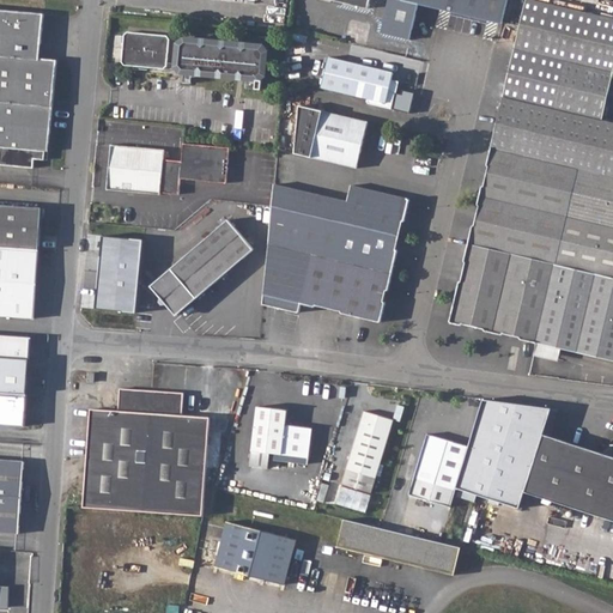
[(418,4),(502,24),(507,0),(388,0),(381,32),(410,40),(418,4)]
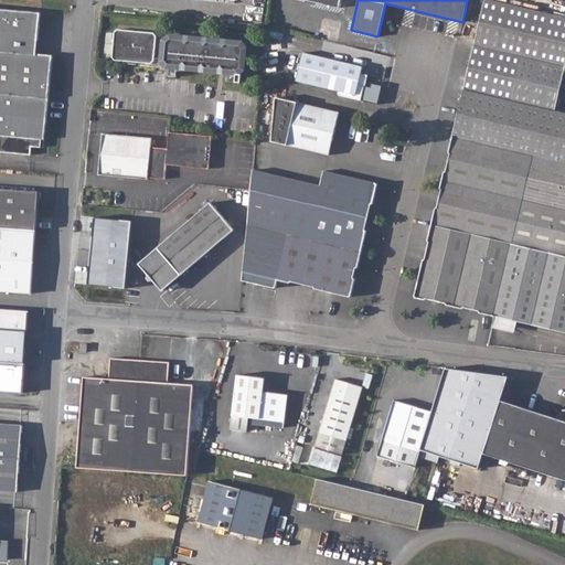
[(465,91),(452,136),(466,139),(531,155),(521,199),(512,243),(564,255),(564,115),(556,113),(564,78),(564,77),(564,18),(488,0),(486,0),(476,45),(465,91)]
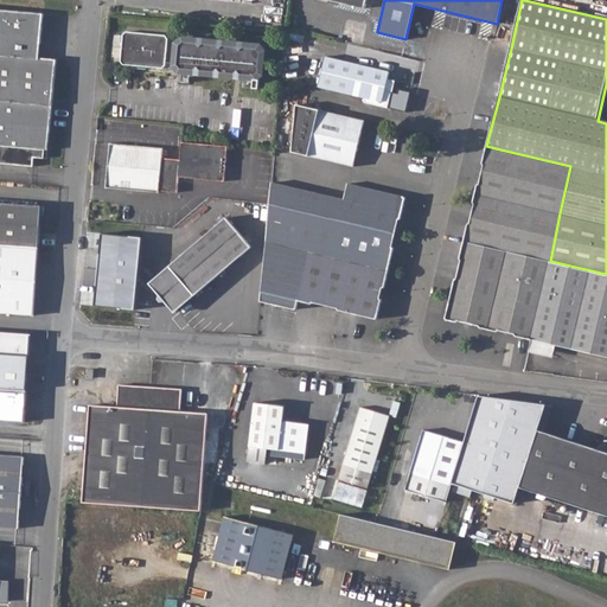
[(0,8),(0,144),(1,145),(0,161),(34,165),(36,157),(45,158),(46,148),(50,149),(58,58),(40,57),(44,13),(0,8)]
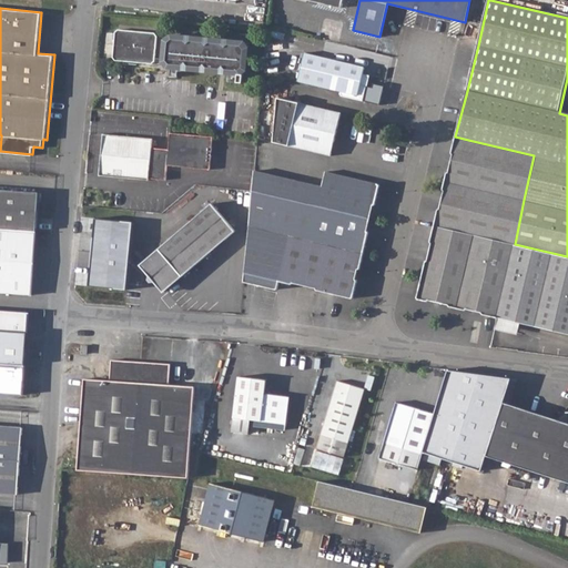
[(115,31),(113,56),(117,60),(151,63),(155,60),(158,37),(155,33),(154,32),(119,29),(115,31)]
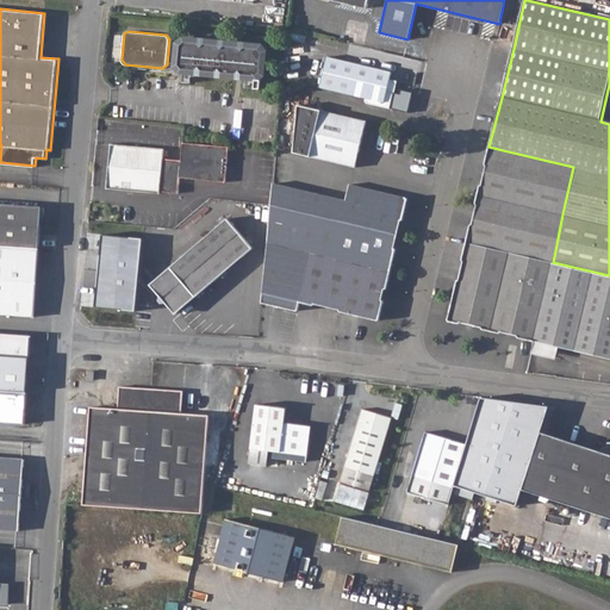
[(181,45),(180,64),(185,69),(256,78),(261,73),(263,53),(260,49),(246,48),(187,42),(181,45)]
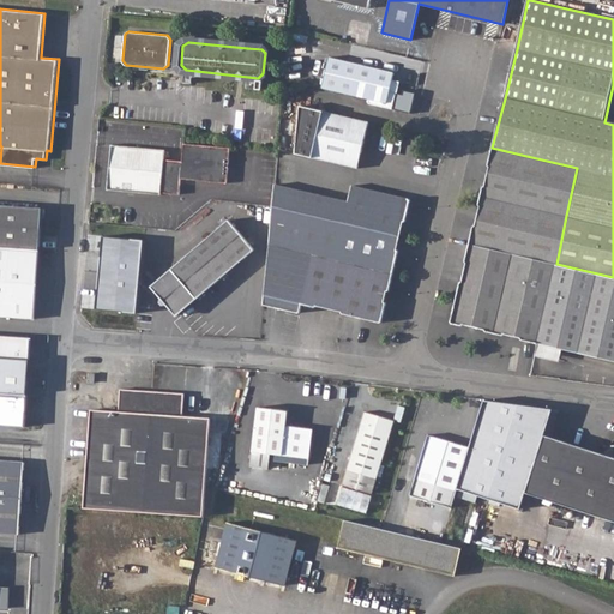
[(330,58),(323,88),(338,92),(369,100),(368,104),(393,110),(401,83),(393,82),(395,73),(330,58)]
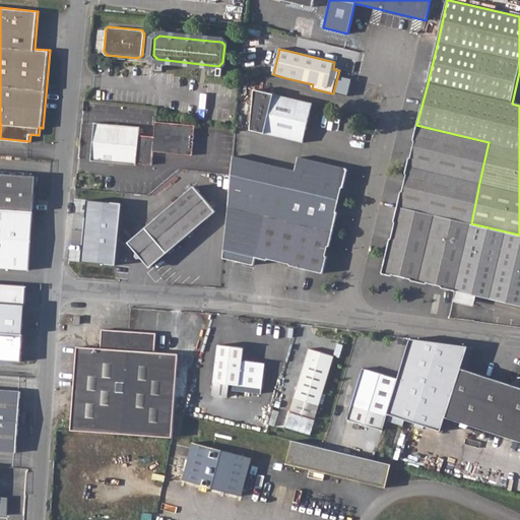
[(312,103),(282,96),(255,89),(251,130),(264,133),(303,142),(312,103)]
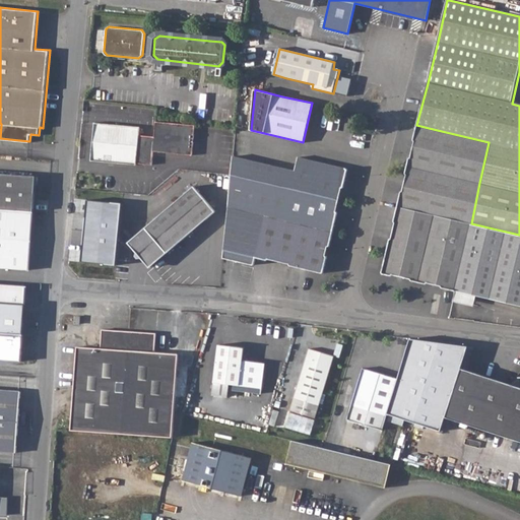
[(139,136),(139,128),(95,124),(92,161),(136,166),(136,165),(152,166),(153,152),(192,156),(195,125),(156,122),(154,138),(139,136)]
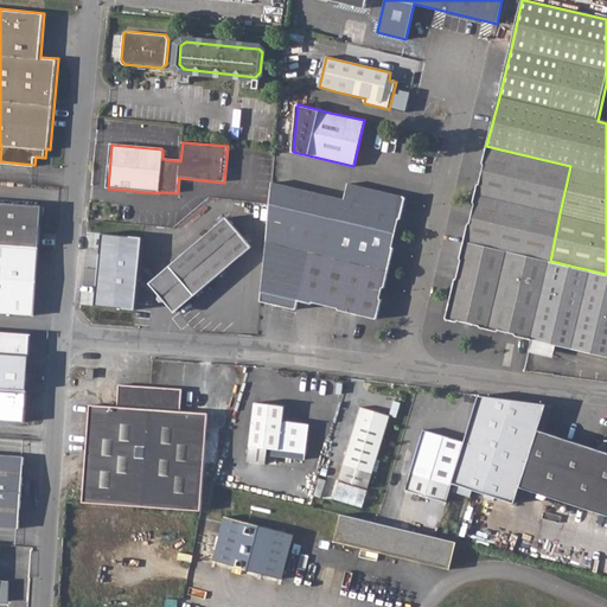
[(465,241),(446,319),(490,330),(534,339),(540,308),(550,261),(560,213),(570,166),(500,149),(486,146),(475,195),(465,241)]
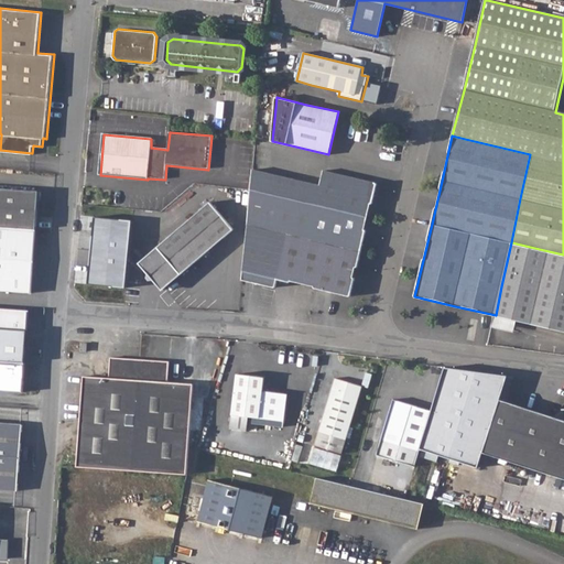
[(253,170),(248,225),(242,280),(275,288),(278,279),(350,295),(361,249),(370,216),(378,183),(323,170),(320,185),(288,177),(253,170)]
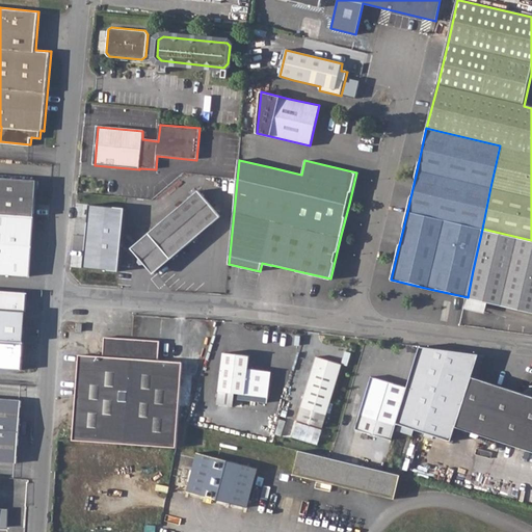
[(0,176),(0,212),(0,213),(36,216),(40,180),(0,176)]
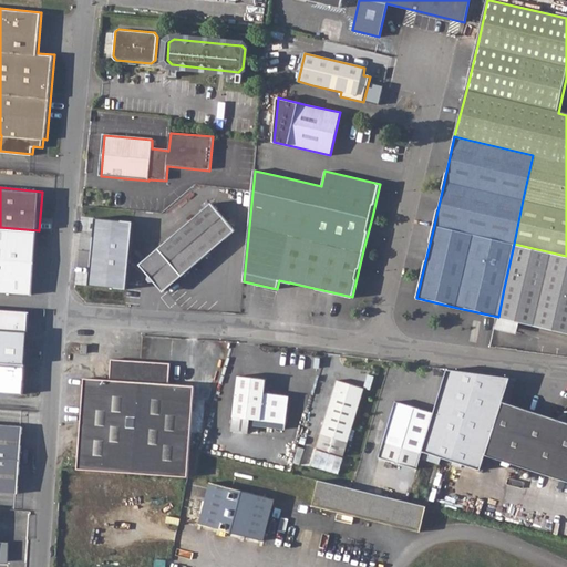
[(213,204),(142,266),(165,292),(236,230),(213,204)]
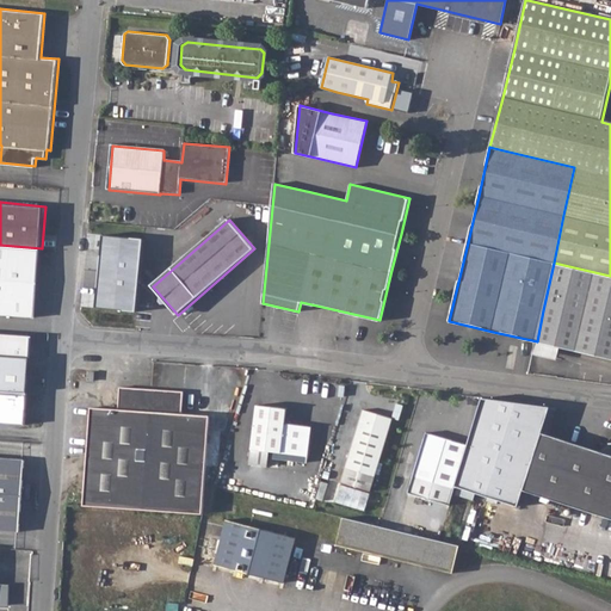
[(0,313),(35,316),(42,248),(0,245),(0,244),(0,313)]
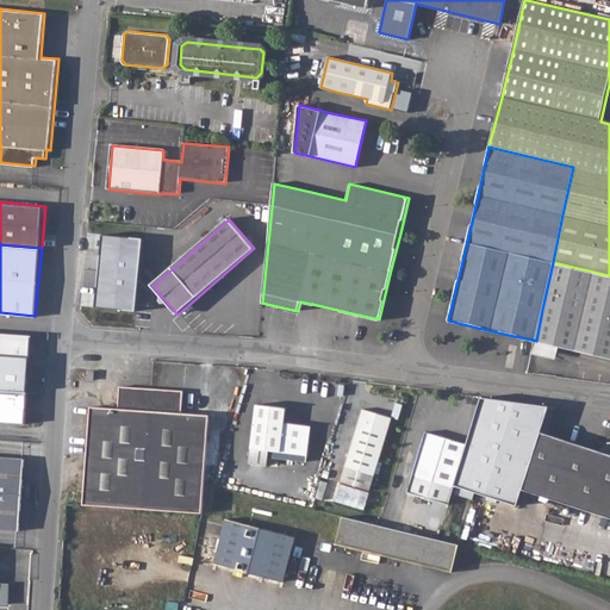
[(542,310),(536,341),(609,360),(609,275),(553,262),(542,310)]
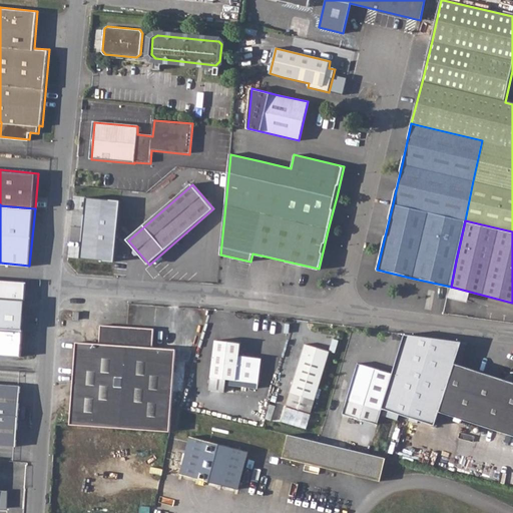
[(0,279),(0,353),(21,356),(24,330),(0,327),(0,297),(27,300),(28,282),(0,279)]
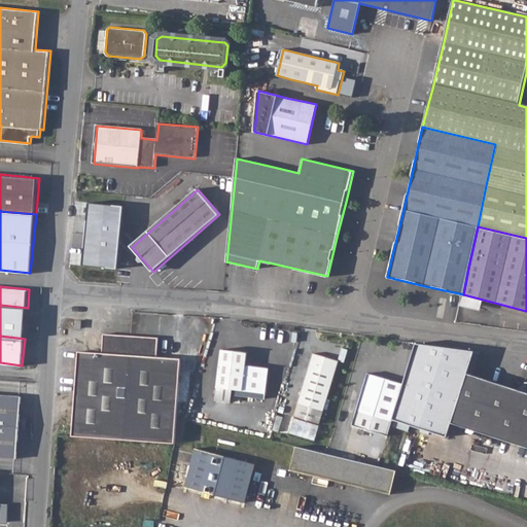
[(79,351),(73,436),(124,440),(124,437),(129,374),(131,336),(104,334),(102,352),(79,351)]
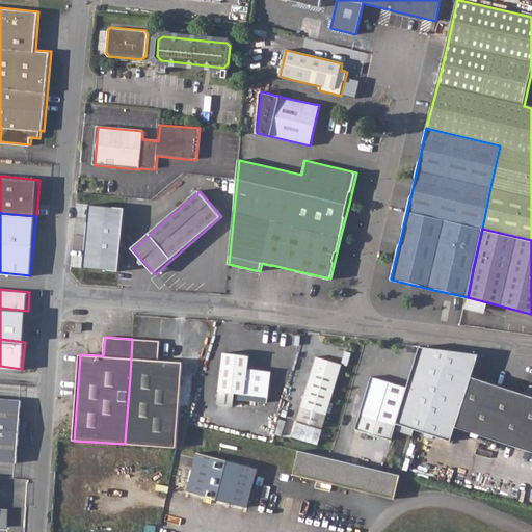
[(125,442),(125,444),(155,447),(177,448),(177,443),(180,391),(182,362),(159,360),(160,341),(132,339),(130,377),(125,442)]
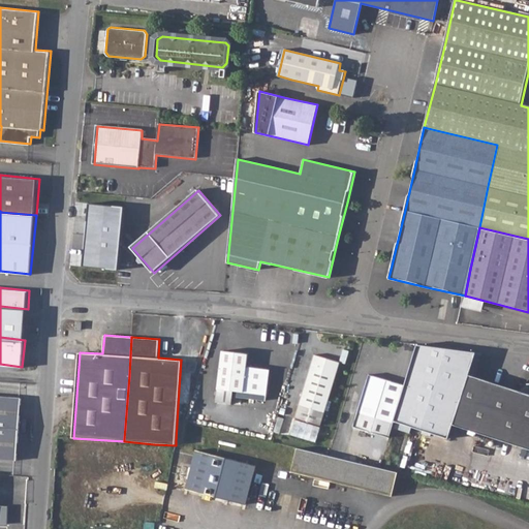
[(406,386),(396,419),(449,436),(453,425),(469,374),(474,350),(418,343),(406,386)]
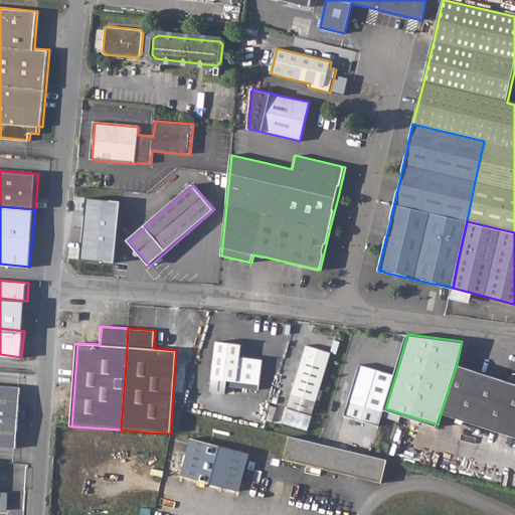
[(219,341),(214,379),(262,385),(265,360),(242,357),(244,345),(219,341)]
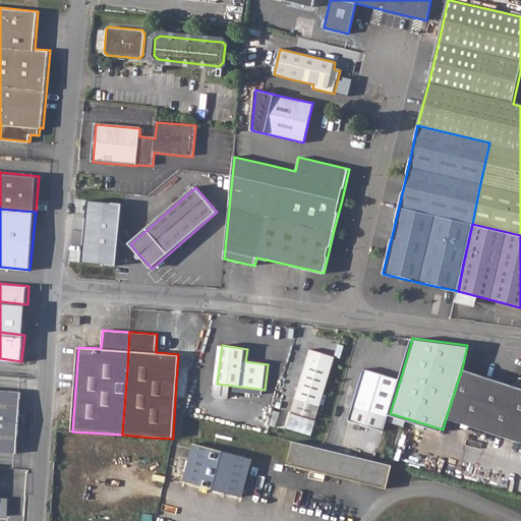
[(335,357),(310,350),(292,413),(317,421),(335,357)]
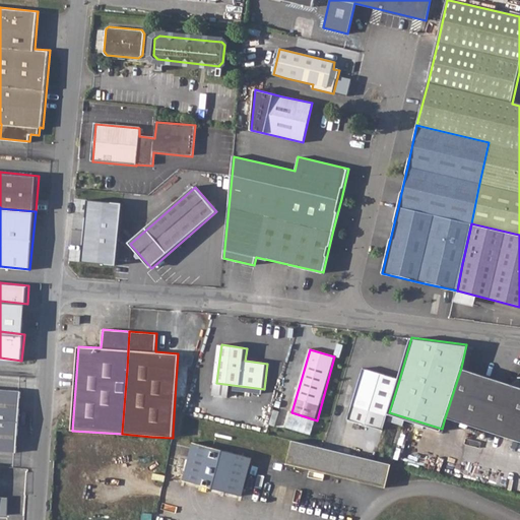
[(461,368),(445,417),(479,429),(519,441),(519,387),(485,376),(461,368)]
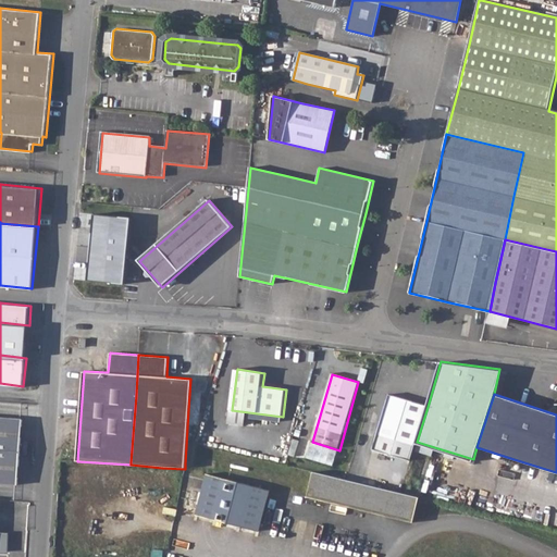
[(373,448),(410,460),(417,442),(428,407),(390,395),(373,448)]
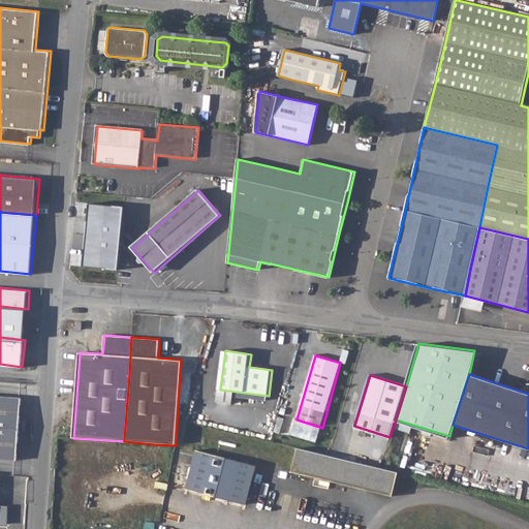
[(0,396),(0,458),(16,460),(22,399),(0,396)]
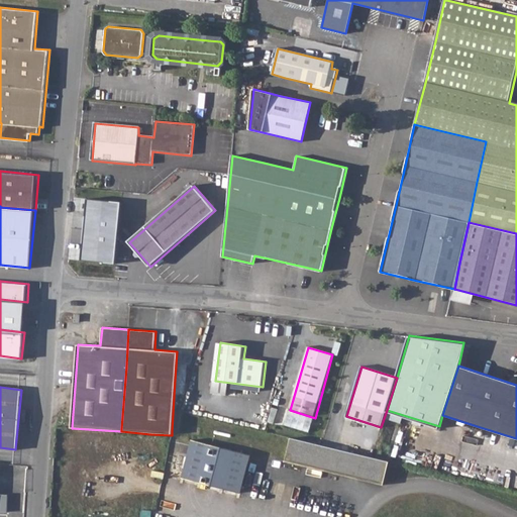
[(304,441),(291,439),(285,461),(322,471),(384,486),(390,462),(373,458),(322,446),(304,441)]
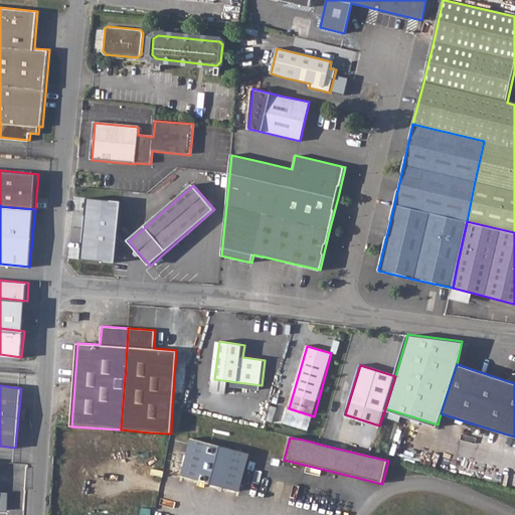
[(181,476),(221,486),(231,449),(191,439),(181,476)]
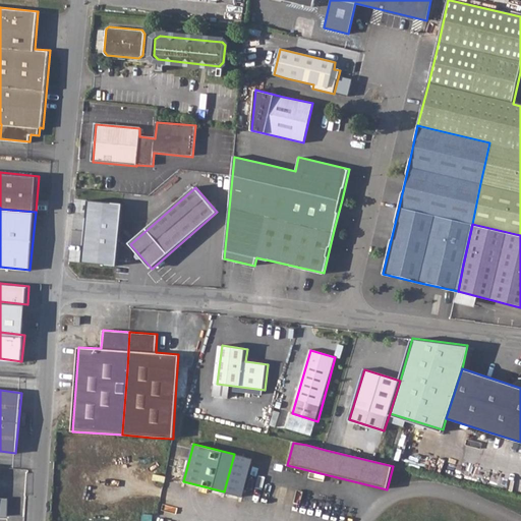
[(234,454),(224,491),(243,498),(253,459),(234,454)]
